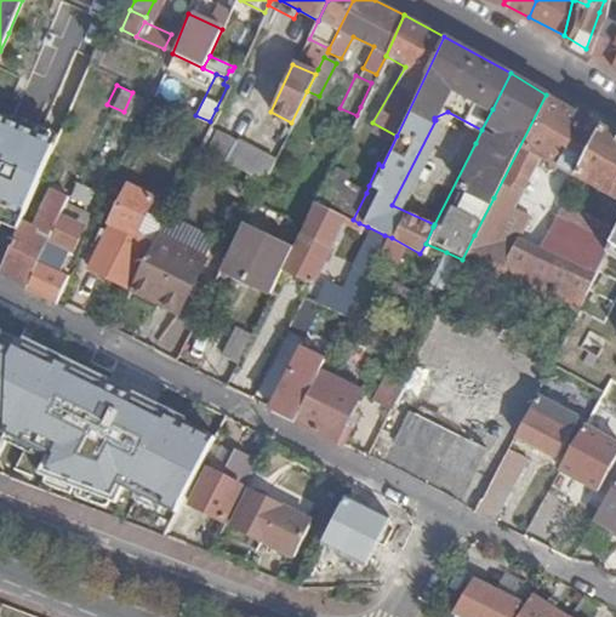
[(599,127),(546,95),(494,198),(474,235),(462,260),(518,285),(534,256),(536,251),(513,239),(524,218),(509,210),(537,155),(575,176),(599,127)]
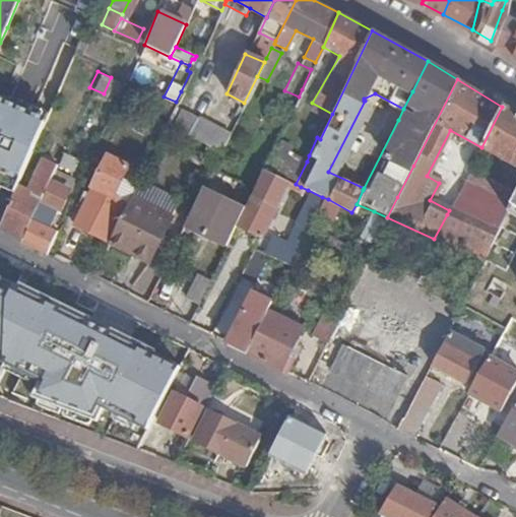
[(0,101),(5,103),(6,101),(8,97),(0,91),(0,101)]
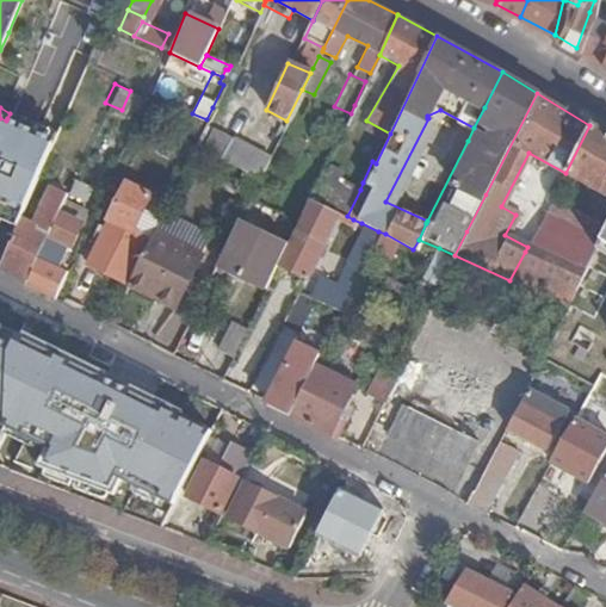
[(197,137),(196,140),(260,173),(267,158),(230,138),(240,122),(212,107),(206,119),(197,137)]
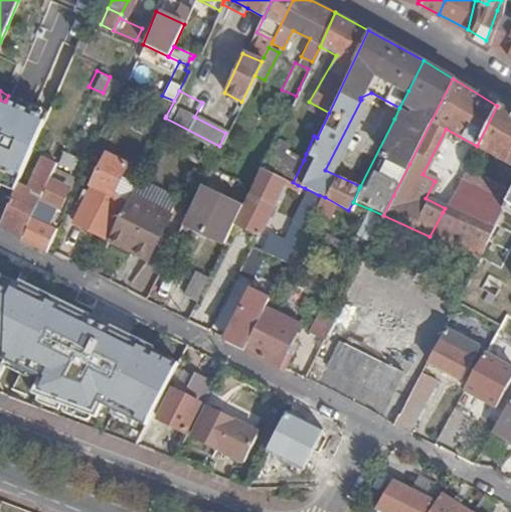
[(162,96),(162,95),(154,111),(166,116),(174,101),(162,96)]
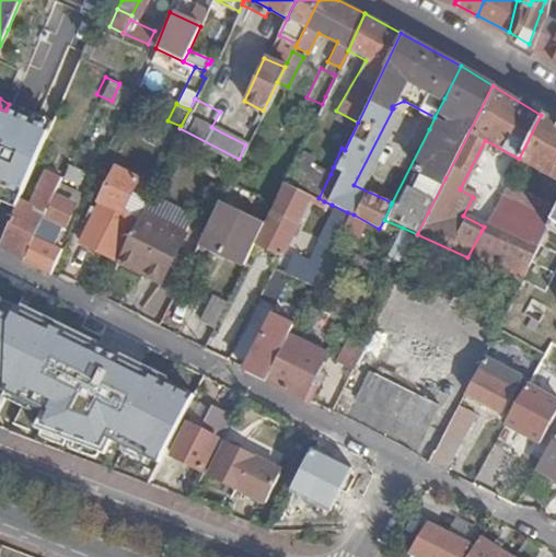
[(19,105),(15,112),(32,119),(31,122),(47,129),(51,119),(19,105)]
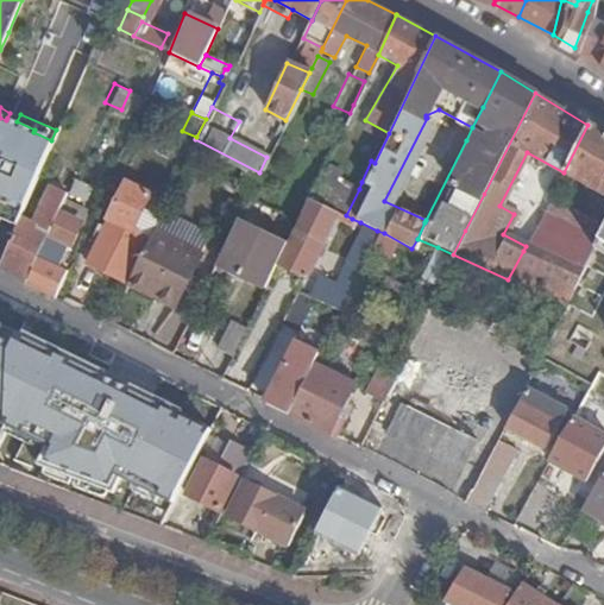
[(0,215),(16,222),(18,216),(24,202),(51,140),(33,132),(35,130),(17,121),(7,118),(6,120),(0,118),(0,215)]
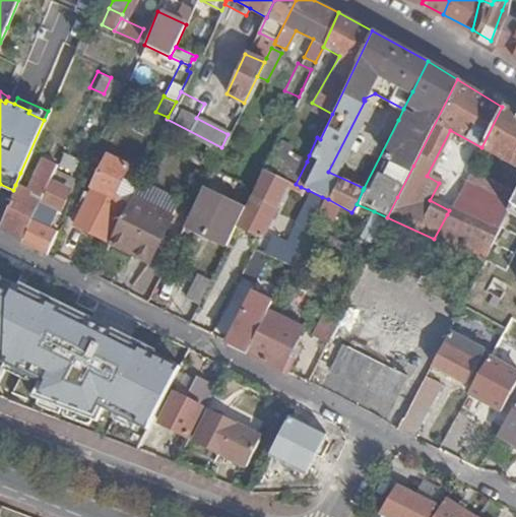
[(515,115),(502,107),(481,147),(515,167),(515,115)]
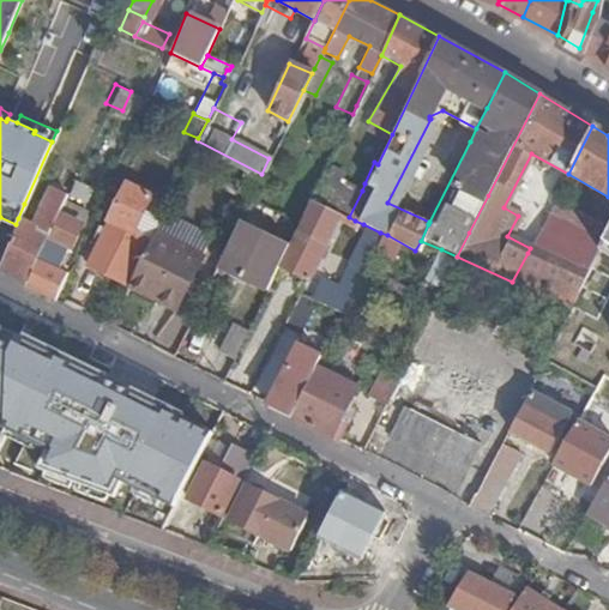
[(327,164),(311,198),(339,212),(349,217),(362,191),(365,183),(343,173),(347,168),(332,161),(330,165),(327,164)]
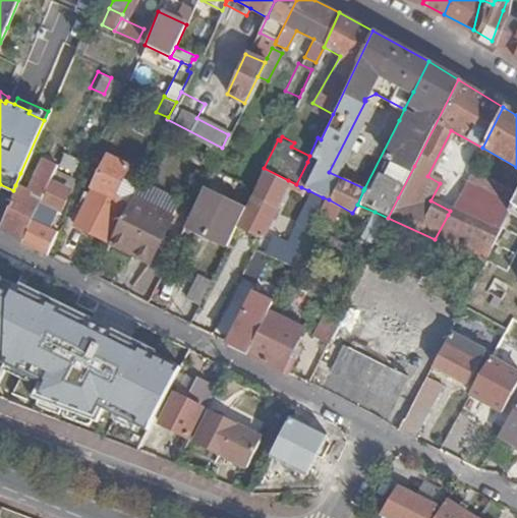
[(75,158),(64,153),(59,164),(70,169),(75,158)]
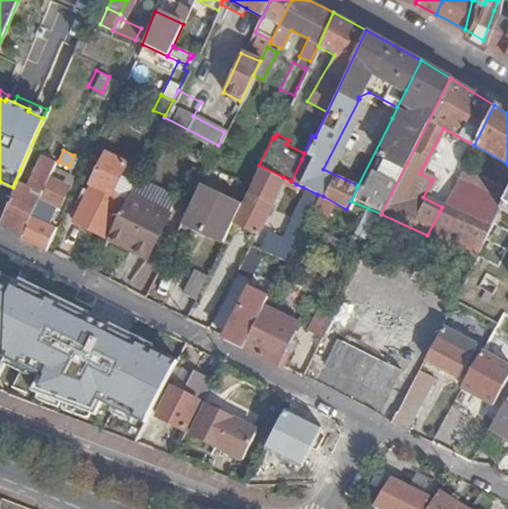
[(77,208),(72,220),(102,234),(119,198),(109,193),(119,173),(124,162),(106,152),(87,189),(83,187),(74,206),(77,208)]
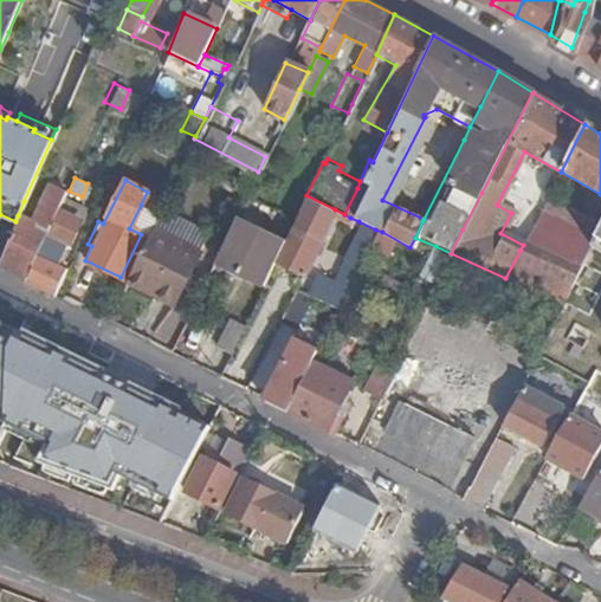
[(12,231),(0,258),(0,264),(27,277),(56,209),(62,198),(65,191),(49,182),(31,221),(18,215),(15,221),(12,231)]
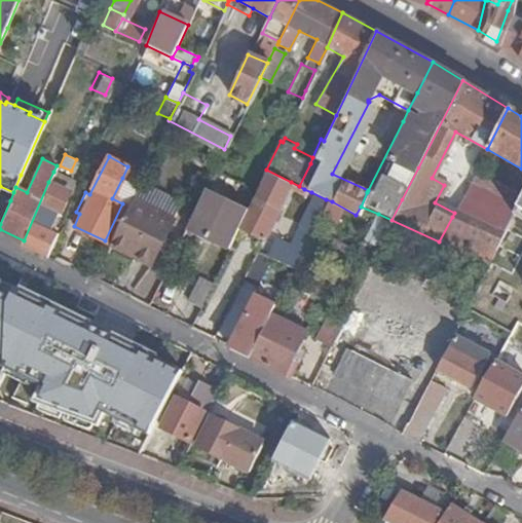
[(266,170),(257,188),(255,192),(246,211),(238,226),(263,238),(291,182),(266,170)]
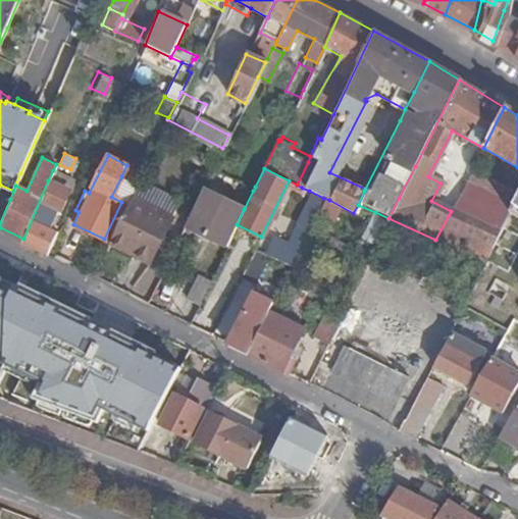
[(490,177),(473,168),(466,180),(510,205),(517,195),(490,177)]
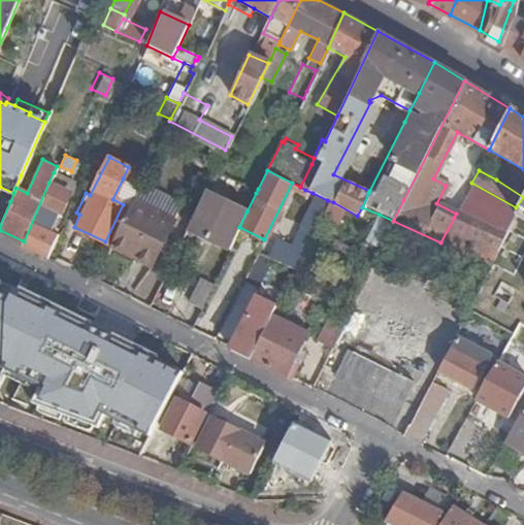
[(72,182),(54,172),(48,183),(68,192),(72,182)]
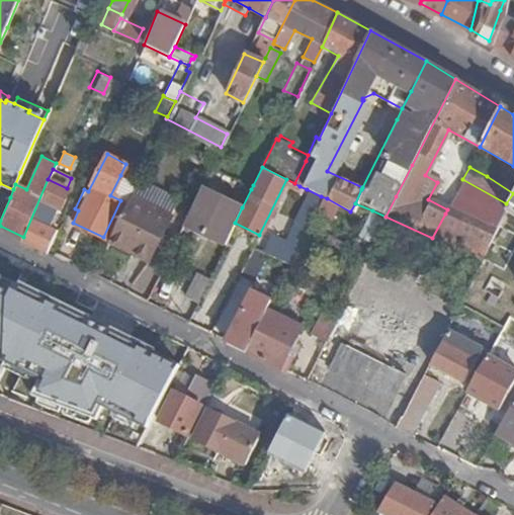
[(120,175),(110,195),(120,200),(123,201),(127,195),(134,182),(120,175)]
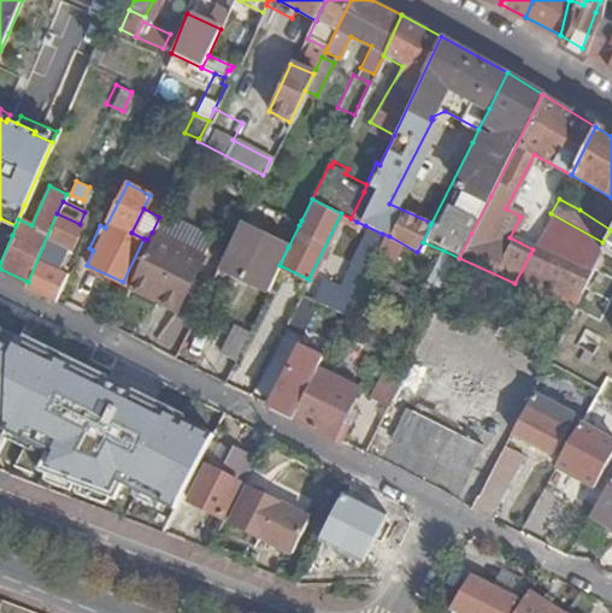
[(159,217),(152,233),(196,254),(207,233),(163,211),(159,217)]
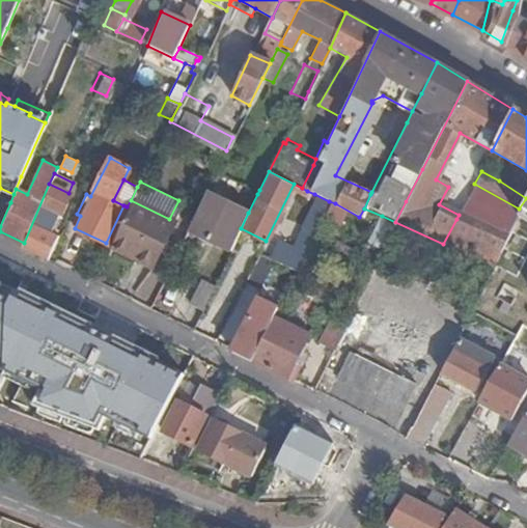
[(68,193),(49,184),(24,243),(22,246),(44,257),(46,255),(55,233),(48,229),(56,212),(59,213),(68,193)]
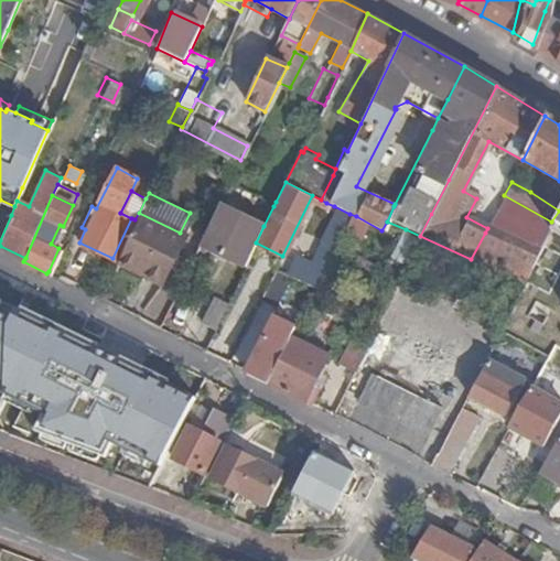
[(504,195),(487,228),(485,233),(537,256),(553,223),(551,222),(504,195)]
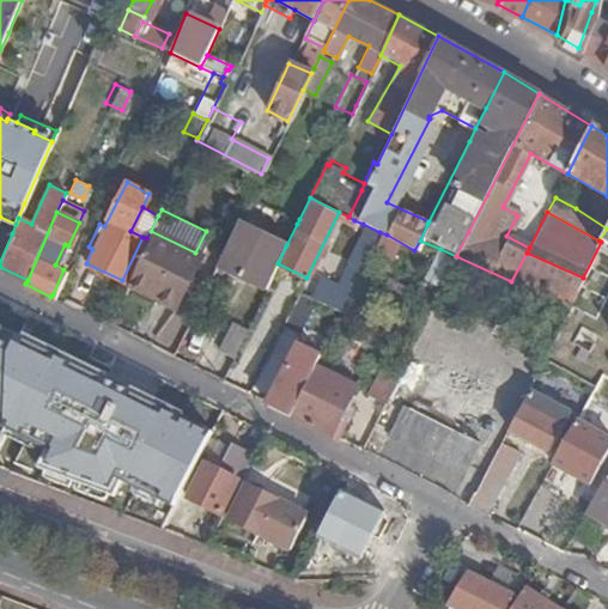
[(297,224),(279,215),(269,237),(286,245),(297,224)]
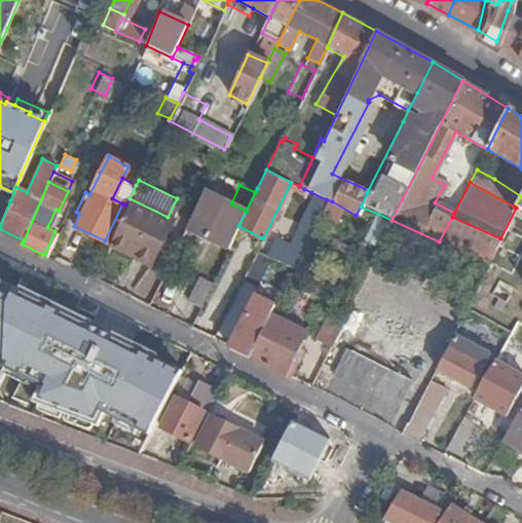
[(223,198),(203,189),(184,227),(204,237),(223,198)]
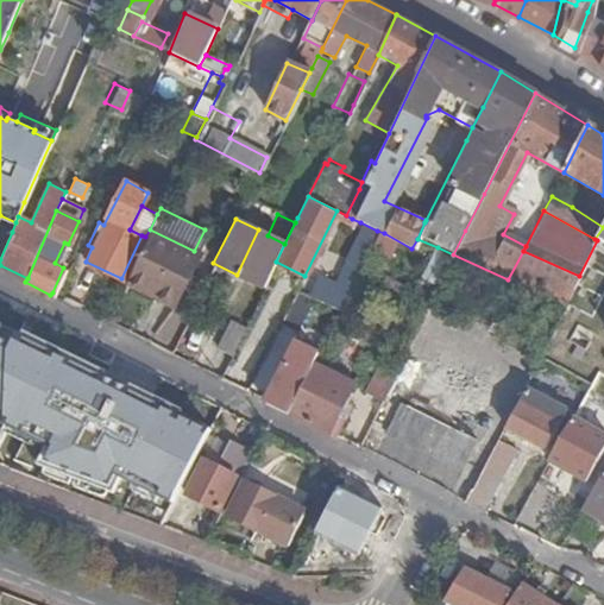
[(367,249),(377,231),(360,222),(352,240),(367,249)]
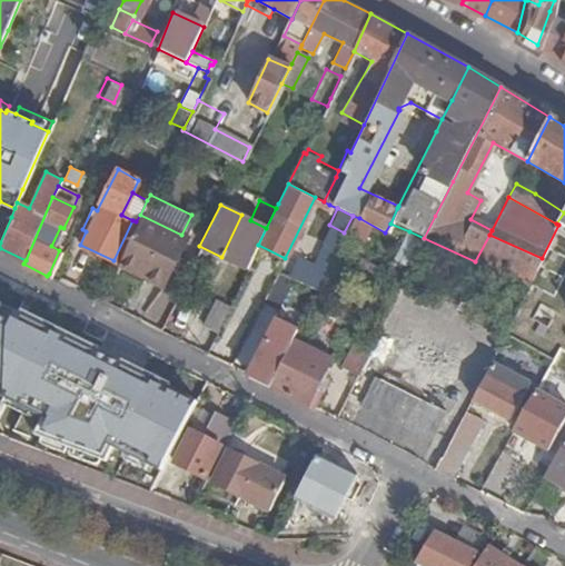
[(134,228),(115,265),(156,285),(181,235),(140,215),(136,221),(134,228)]
